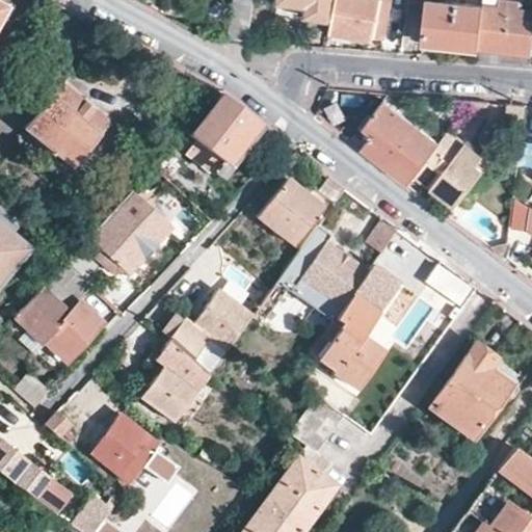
[(331,0),(276,0),(277,0),(307,5),(307,15),(329,18),(331,0)]
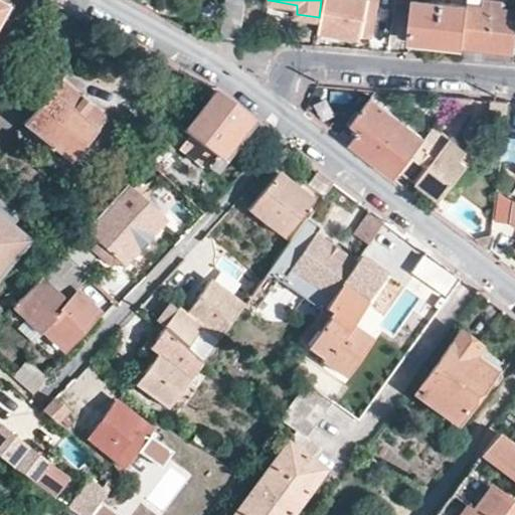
[(321,0),(319,17),(318,31),(362,37),(362,33),(364,15),(376,16),(378,0),(321,0)]
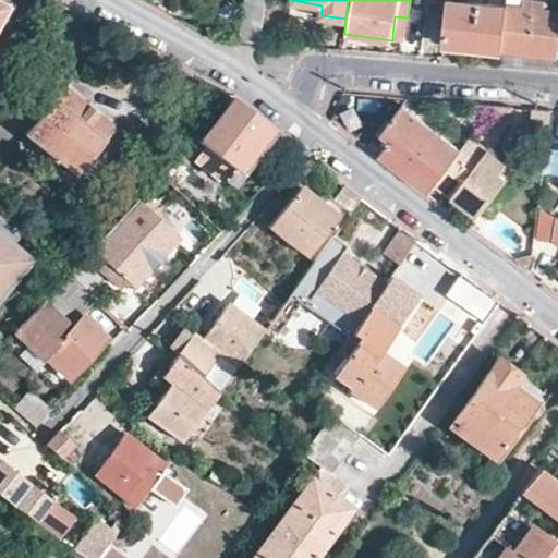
[(427,0),(449,2),(445,44),(500,49),(509,4),(463,0),(427,0)]
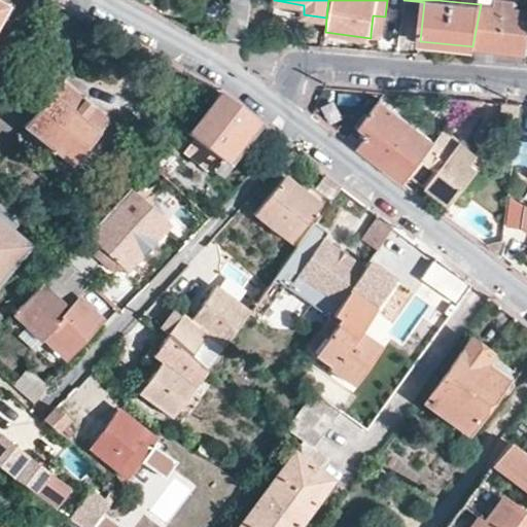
[(526,8),(481,4),(472,46),(526,51),(526,50),(526,8)]
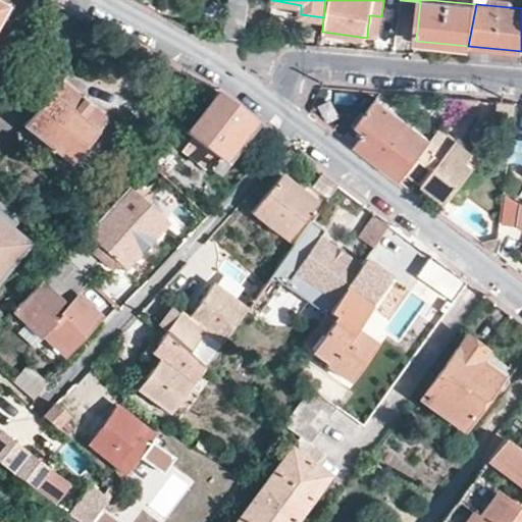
[(369,15),(367,34),(379,35),(381,16),(369,15)]
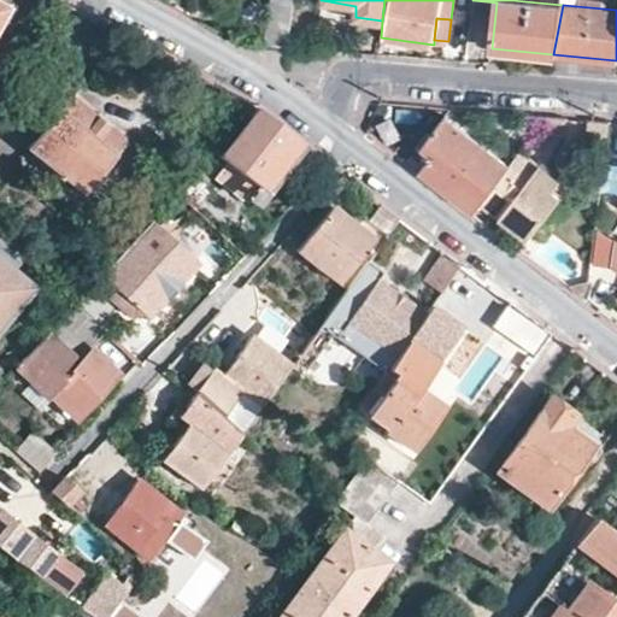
[(71,94),(27,147),(81,192),(121,142),(122,135),(71,94)]
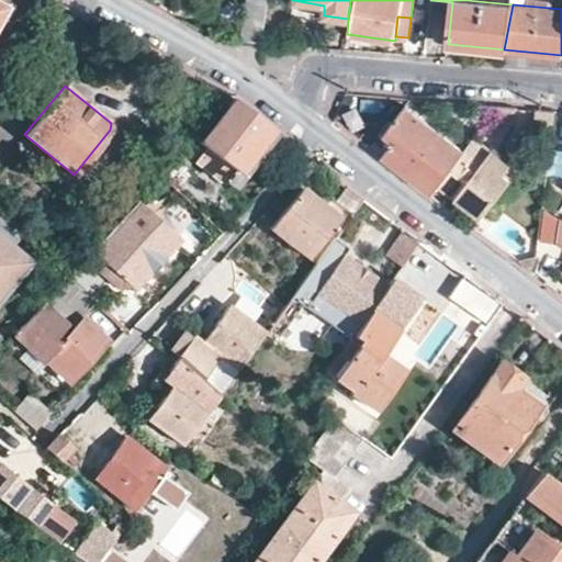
[(266,123),(233,98),(199,141),(239,171),(272,128),(266,123)]
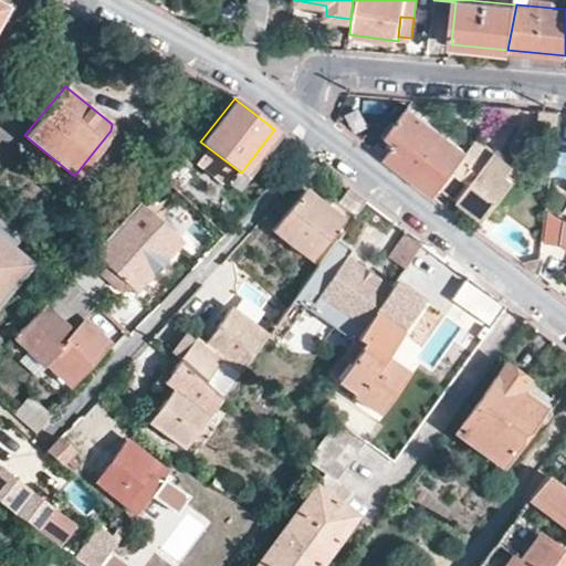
[(485,126),(502,105),(482,104),(472,116),(485,126)]
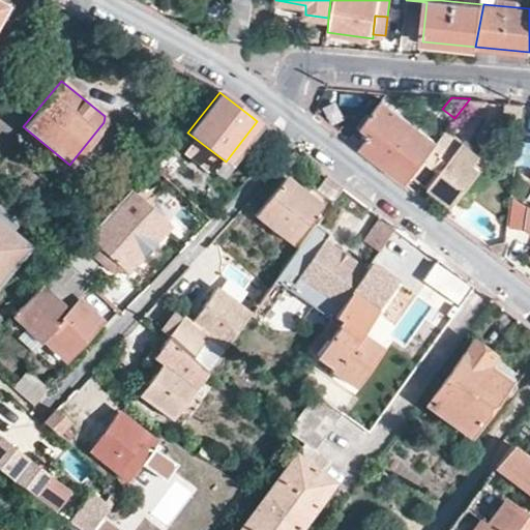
[(366,151),(406,181),(411,173),(412,173),(438,140),(382,98),(361,124),(371,131),(360,146),(366,151)]
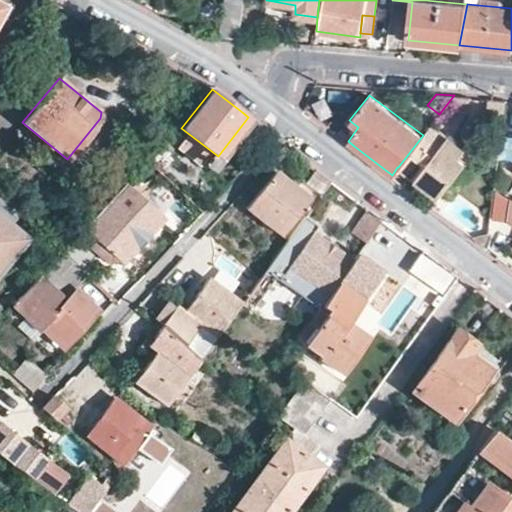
[(447,138),(430,125),(427,129),(423,135),(398,167),(436,196),(462,162),(468,154),(447,138)]
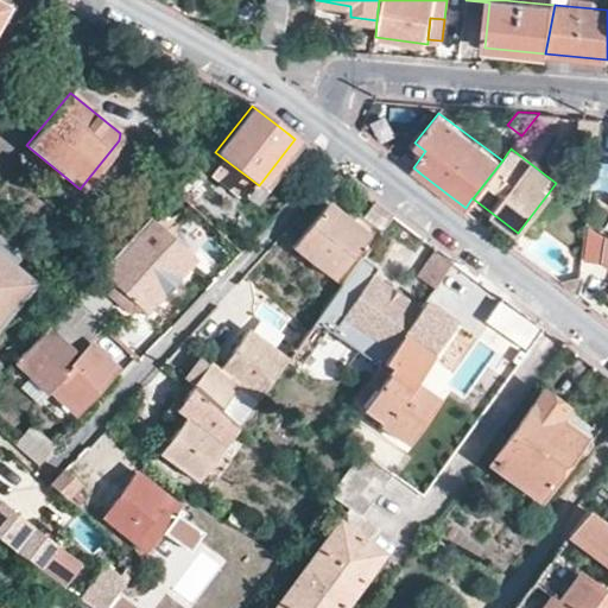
[(394,214),(378,201),(360,221),(379,235),(394,214)]
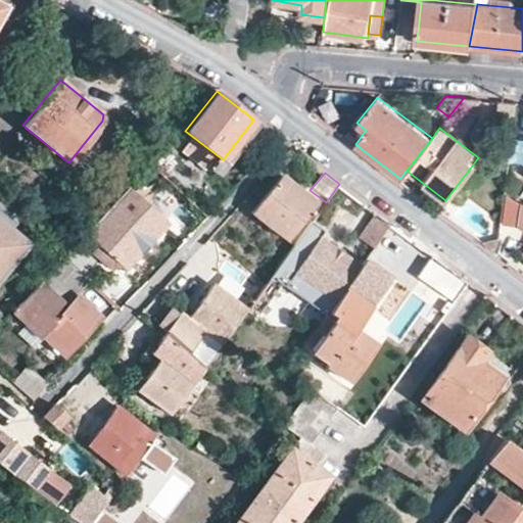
[(250,209),(295,244),(313,220),(322,206),(280,175),(250,209)]
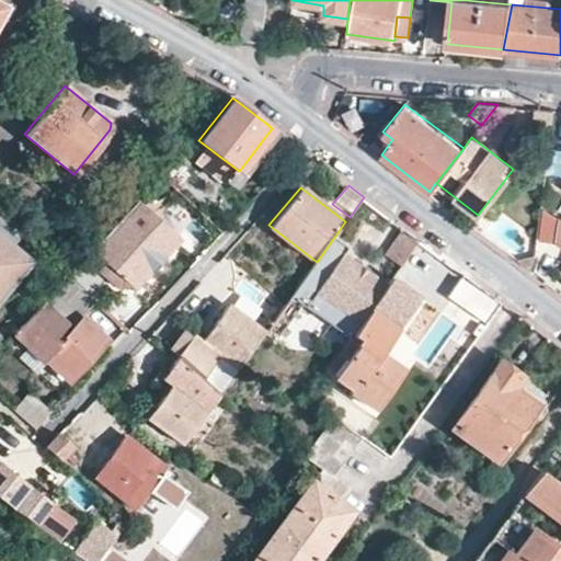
[(179,237),(135,196),(88,247),(106,263),(100,270),(117,285),(123,278),(133,287),(179,237)]
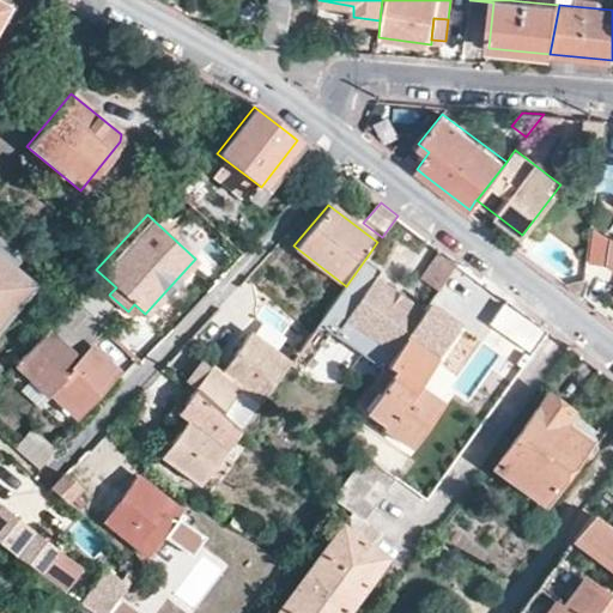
[(612,235),(592,222),(587,261),(612,265),(612,235)]
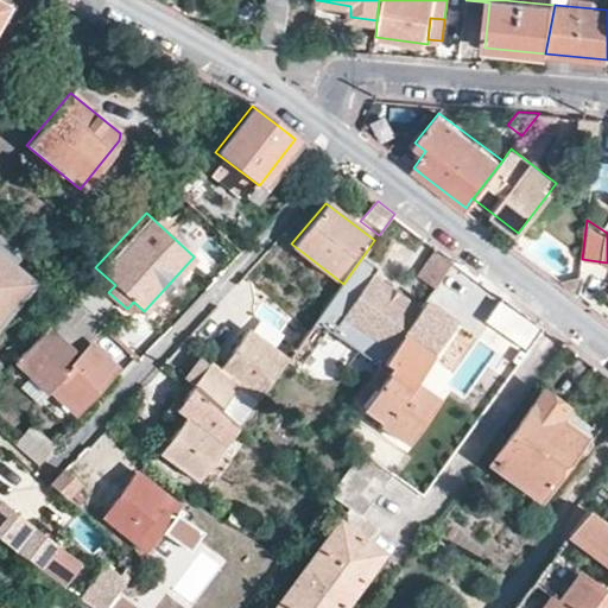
[(0,314),(26,280),(7,266),(23,247),(0,229),(0,314)]
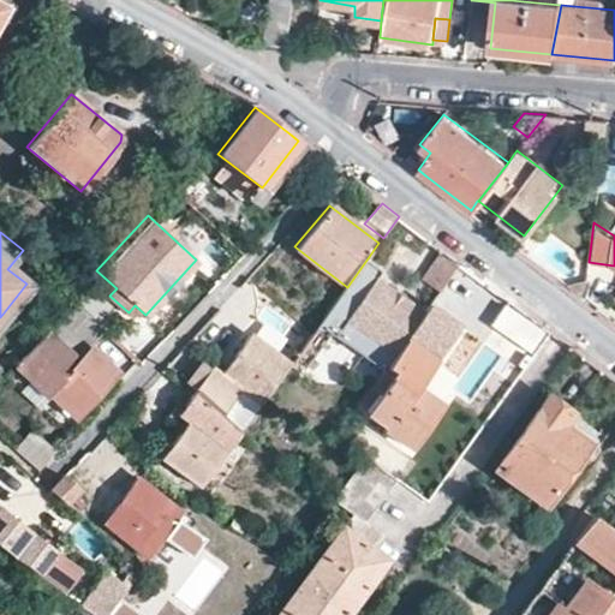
[(459,262),(442,250),(423,276),(440,290),(459,262)]
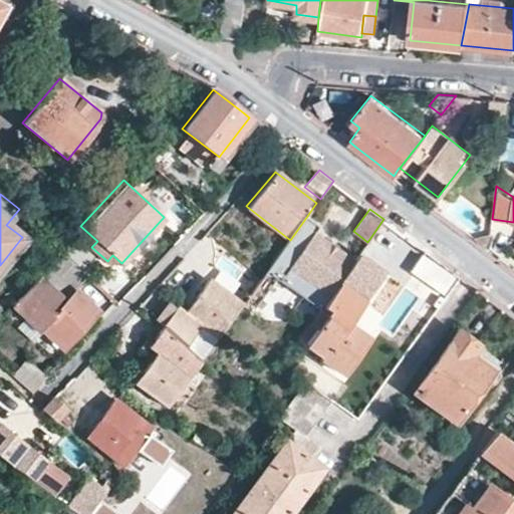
[(290,240),(269,270),(319,308),(353,261),(314,233),(319,225),(307,216),(290,240)]
